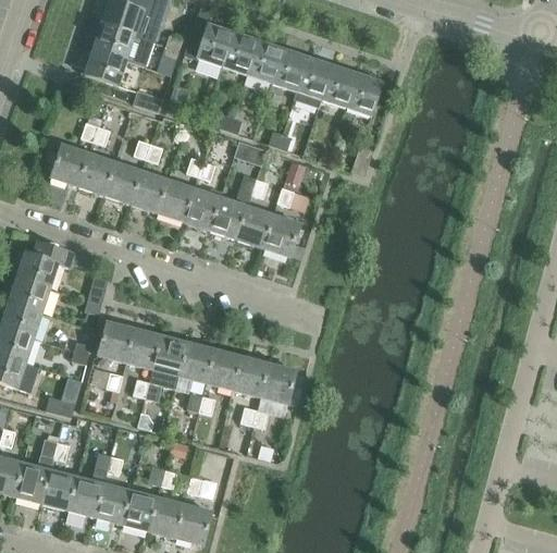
[(99,11),(96,22),(101,23),(153,41),(161,16),(159,15),(151,13),(155,0),(118,0),(118,1),(113,0),(109,0),(104,13),(99,11)]
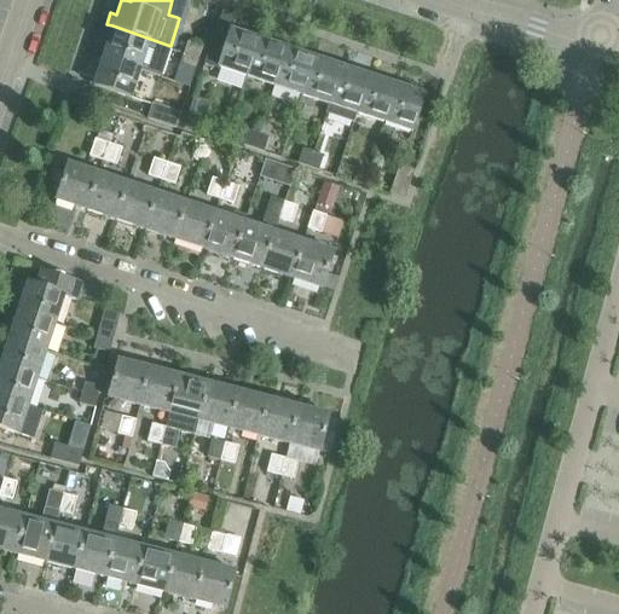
[(161,73),(171,46),(113,25),(103,54),(142,67),(161,73)]
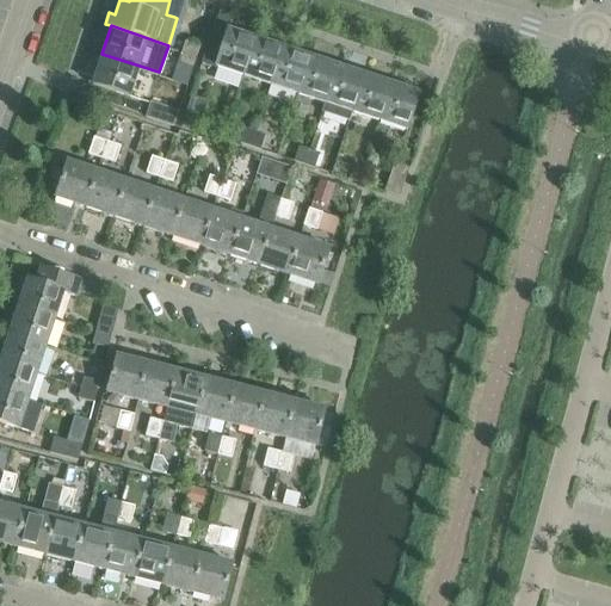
[(227,31),(213,28),(202,61),(215,66),(216,63),(242,73),(254,36),(228,26),(227,31)]
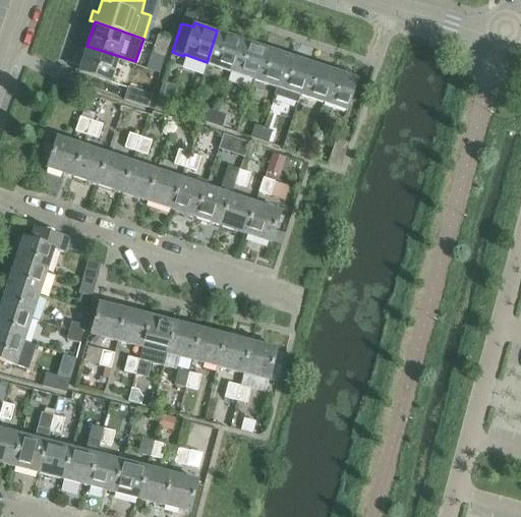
[(207,62),(208,62),(231,69),(241,39),(217,31),(207,62)]
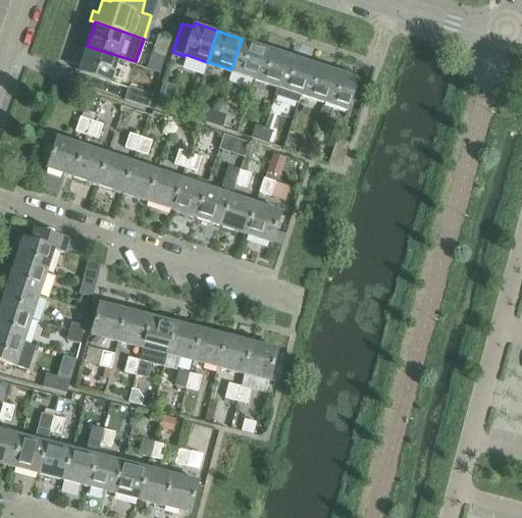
[(155,42),(167,47),(170,37),(158,33),(155,42)]
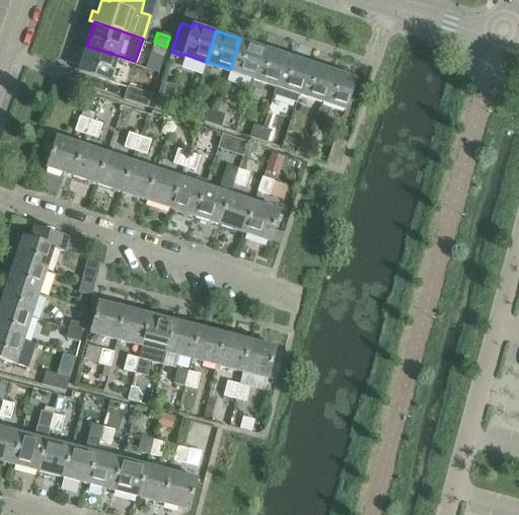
[(240,39),(230,69),(251,77),(263,46),(240,39)]
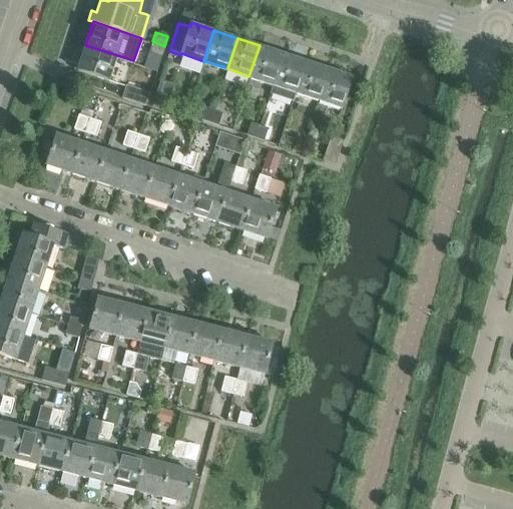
[(164,46),(152,41),(149,50),(161,54),(164,46)]
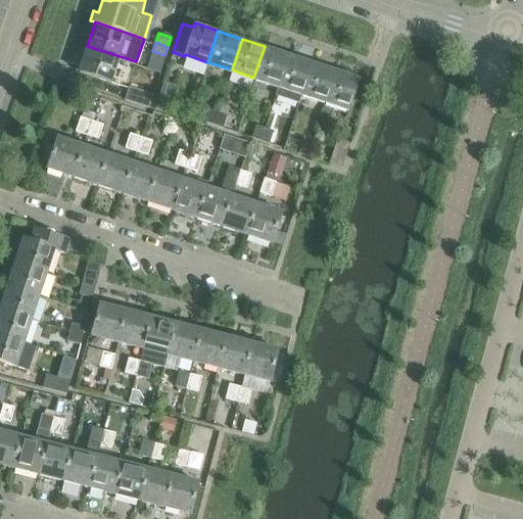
[(111,81),(119,56),(120,56),(87,46),(79,69),(111,81)]
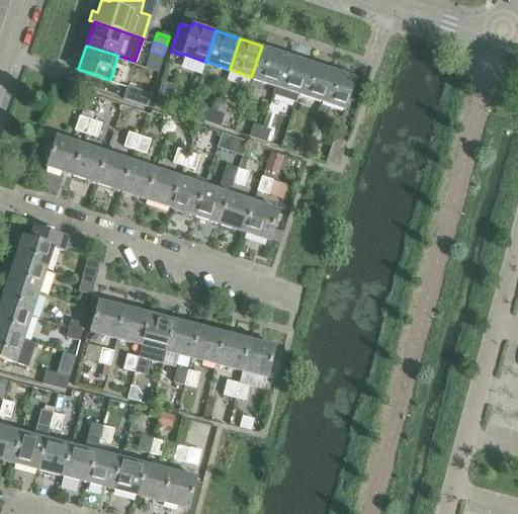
[(251,77),(274,84),(285,54),(262,46),(251,77)]
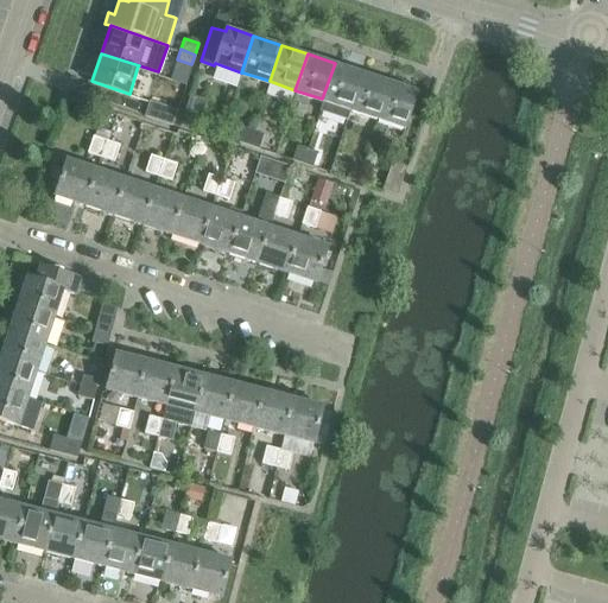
[(348,116),(350,108),(349,108),(361,71),(335,63),(322,99),(320,107),(348,116)]
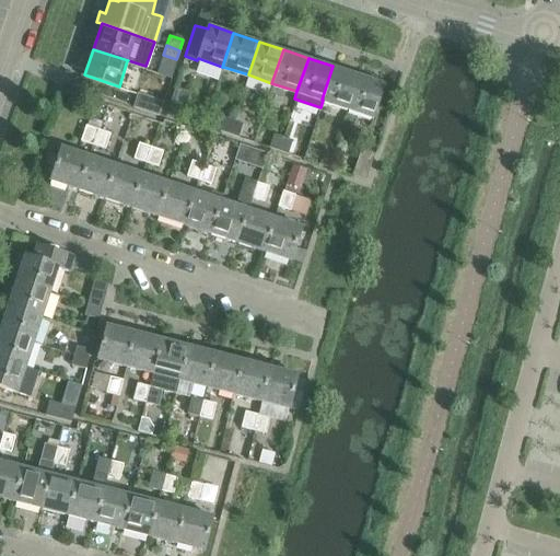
[(358,74),(334,66),(333,66),(322,100),(323,100),(347,108),(358,74)]
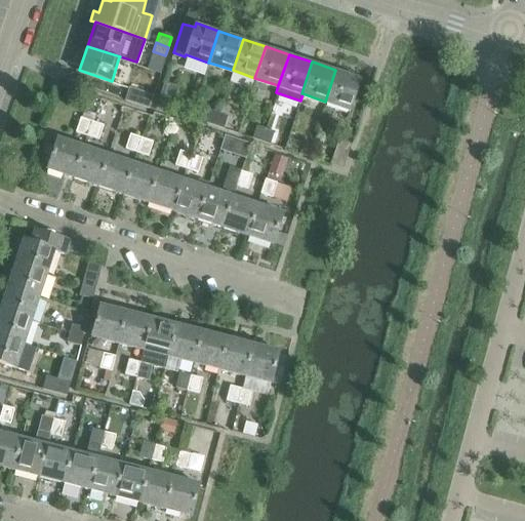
[(360,78),(335,70),(325,102),(349,110),(360,78)]
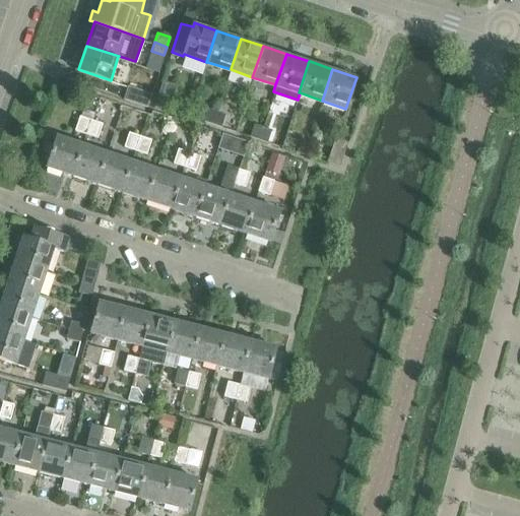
[(155,102),(168,106),(176,83),(163,78),(155,102)]
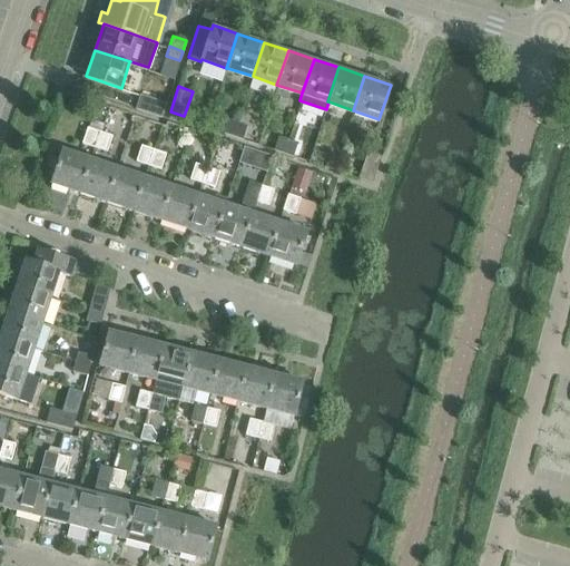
[(161,115),(166,100),(140,93),(136,106),(161,115)]
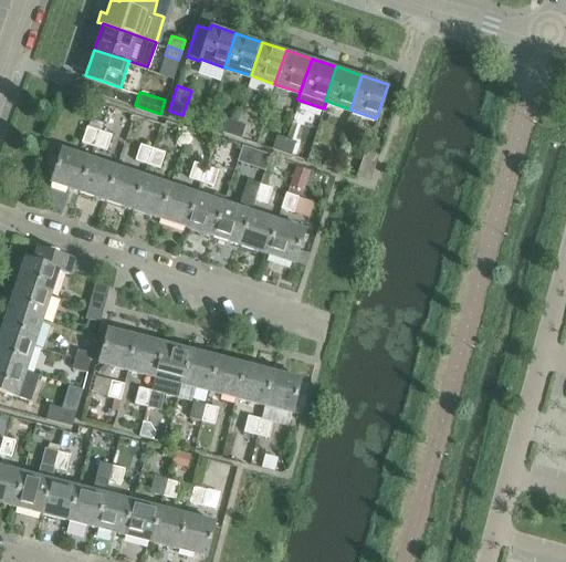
[(221,128),(231,132),(237,118),(227,115),(221,128)]
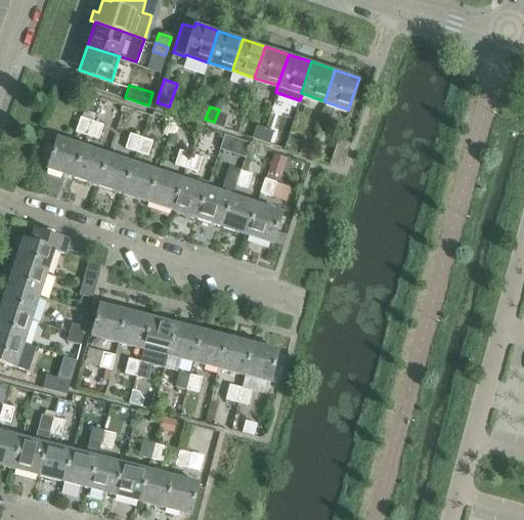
[(219,110),(214,122),(223,125),(227,113),(219,110)]
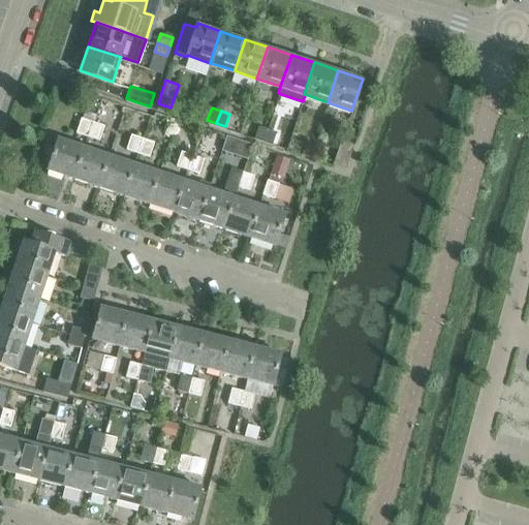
[(88,134),(93,120),(82,116),(76,130),(88,134)]
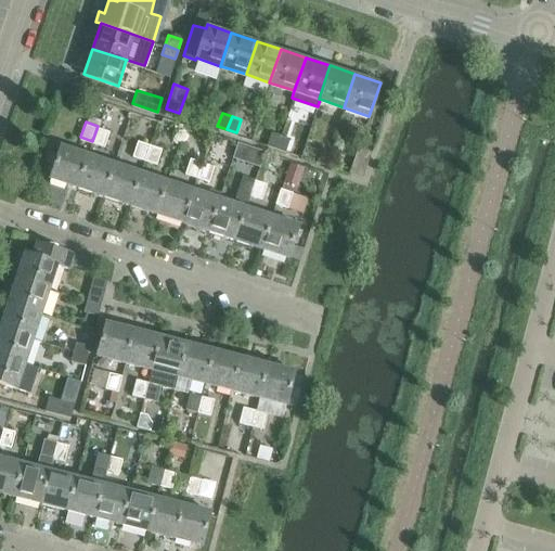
[(98,126),(92,141),(104,144),(110,129),(98,126)]
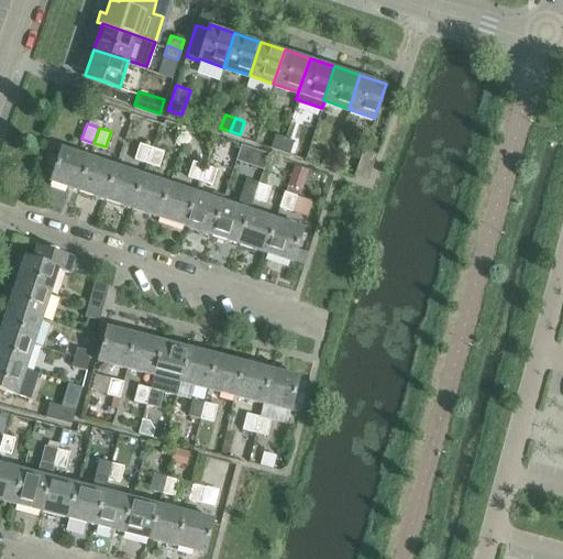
[(280,149),(285,135),(276,132),(272,145),(280,149)]
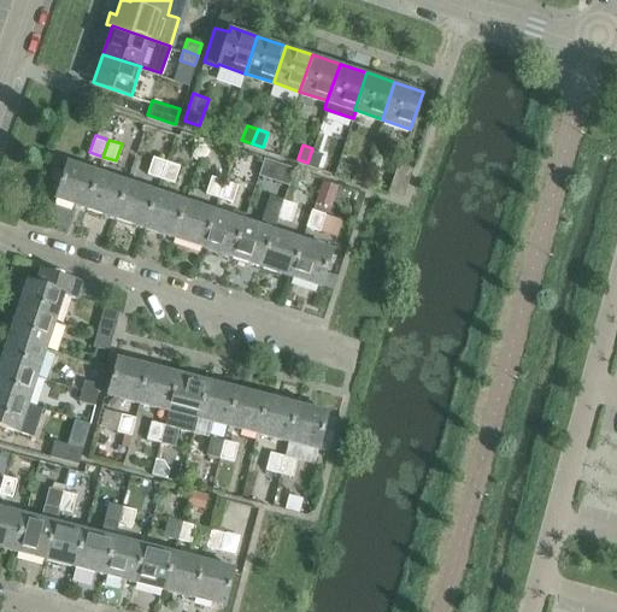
[(312,148),(307,163),(318,166),(322,152),(312,148)]
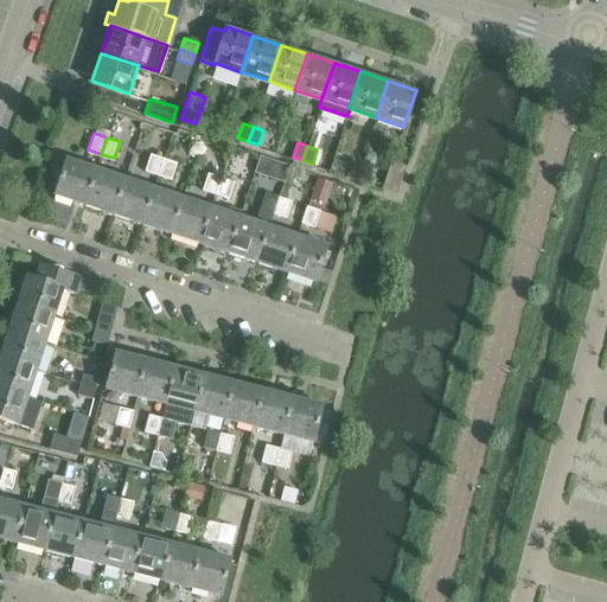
[(159,173),(165,157),(151,152),(145,168),(159,173)]
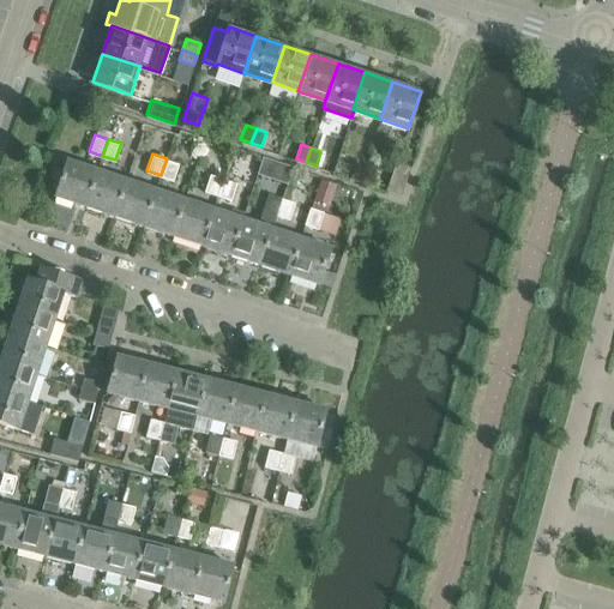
[(167,158),(161,175),(174,180),(180,162),(167,158)]
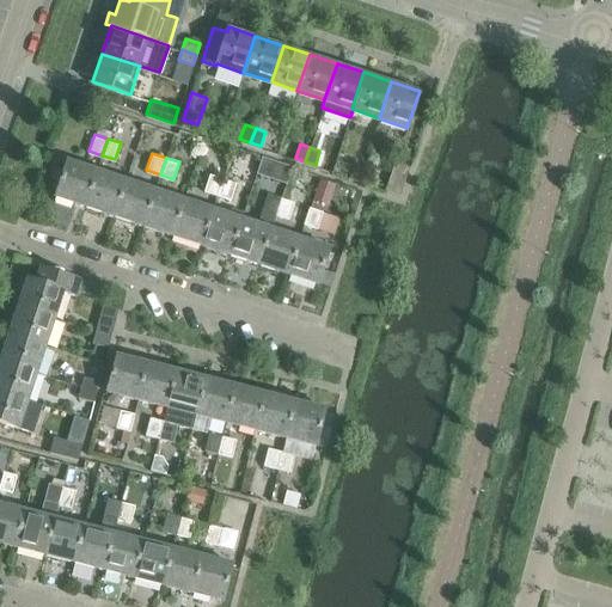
[(55,195),(85,206),(97,170),(67,160),(55,195)]
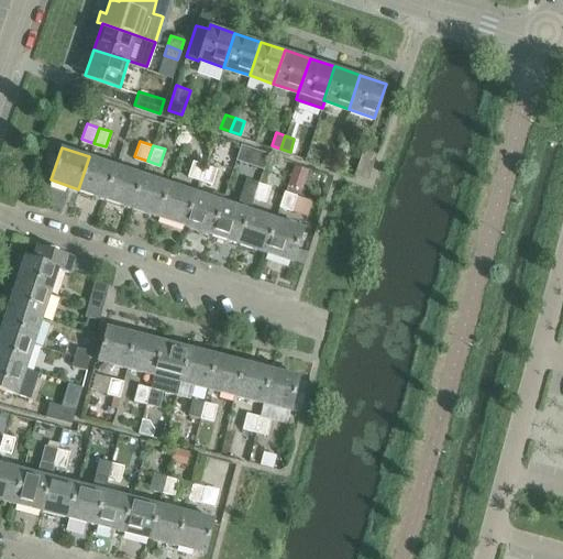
[(368,177),(376,152),(363,148),(354,173),(368,177)]
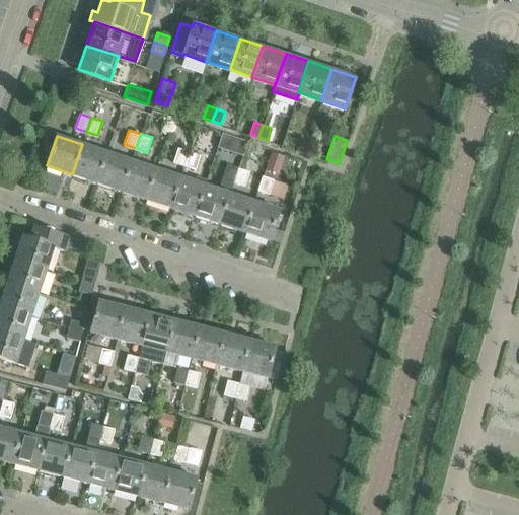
[(296,149),(305,152),(309,140),(300,137),(296,149)]
